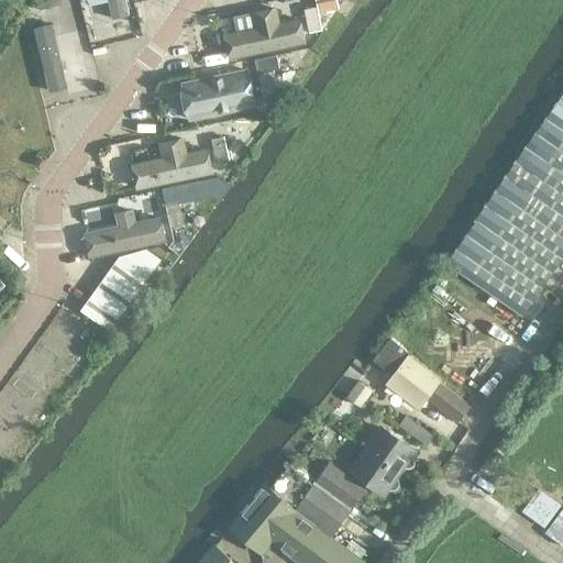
[(63,4),(62,0),(36,0),(40,10),(63,4)]
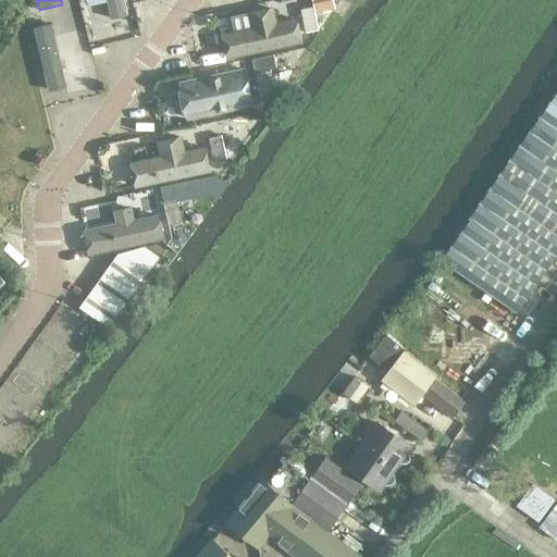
[(109,0),(113,16),(130,12),(126,0),(109,0)]
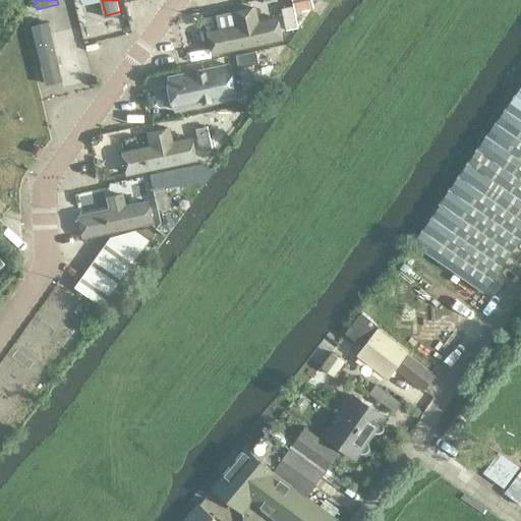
[(313,0),(294,0),(296,9),(315,6),(313,0)]
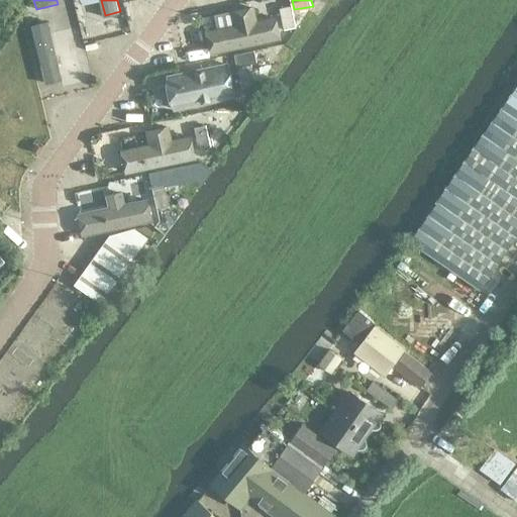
[(296,27),(291,5),(280,8),(284,29),(296,27)]
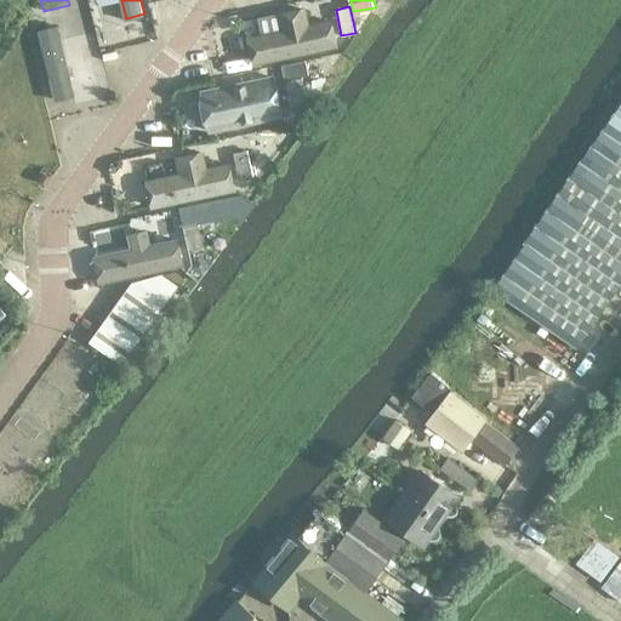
[(60,23),(39,29),(57,98),(78,93),(60,23)]
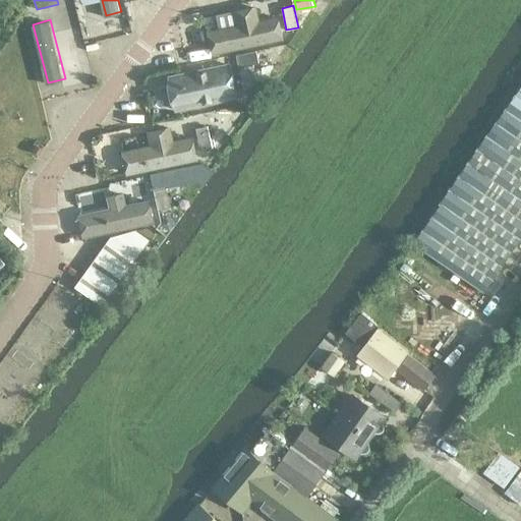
[(167,76),(177,111),(240,92),(230,58),(167,76)]
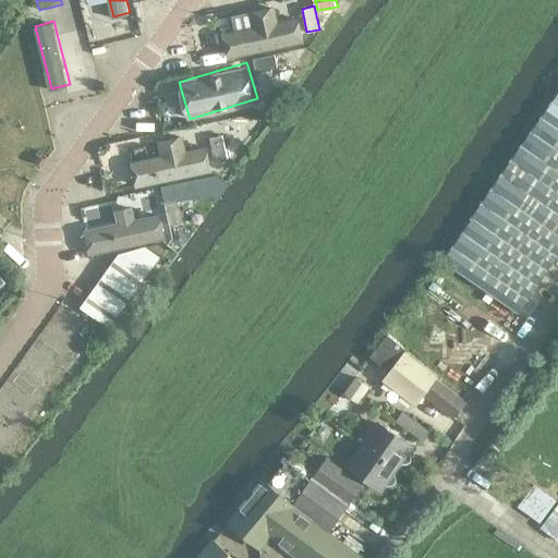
[(274,95),(274,94),(268,71),(256,73),(261,97),(274,95)]
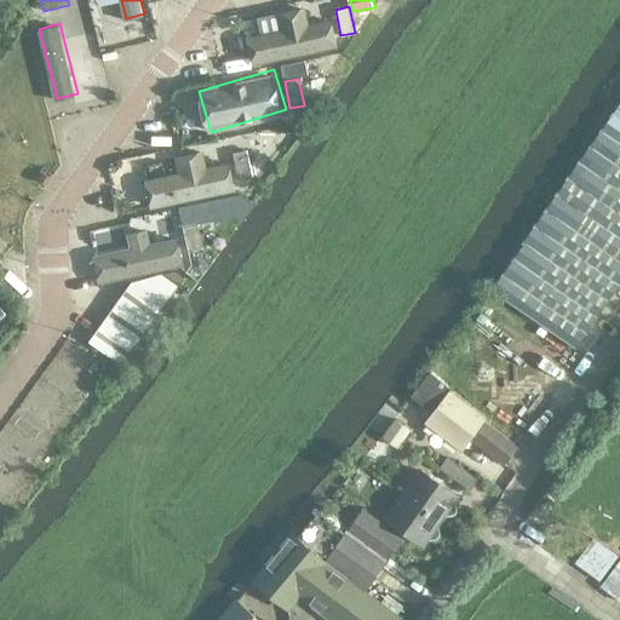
[(574,349),(619,282),(619,102),(523,242),(524,244),(492,291),(574,349)]
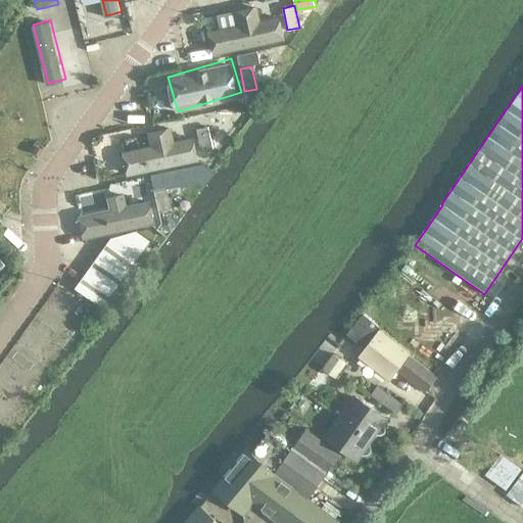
[(212,149),(208,127),(196,130),(200,151),(212,149)]
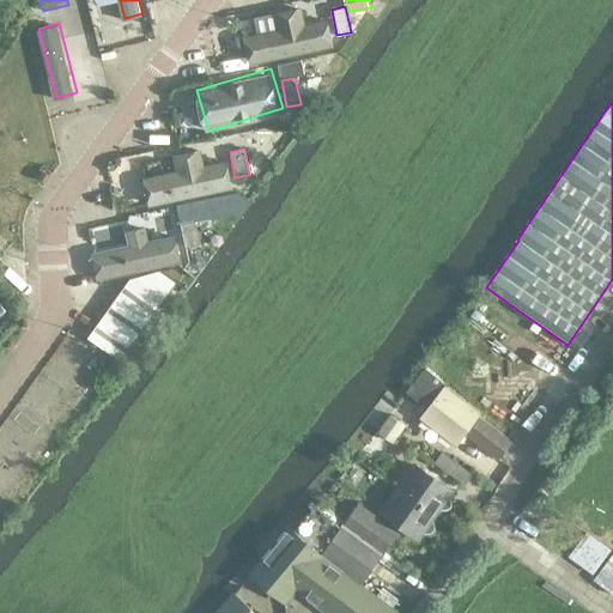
[(200,244),(194,219),(181,222),(186,248),(200,244)]
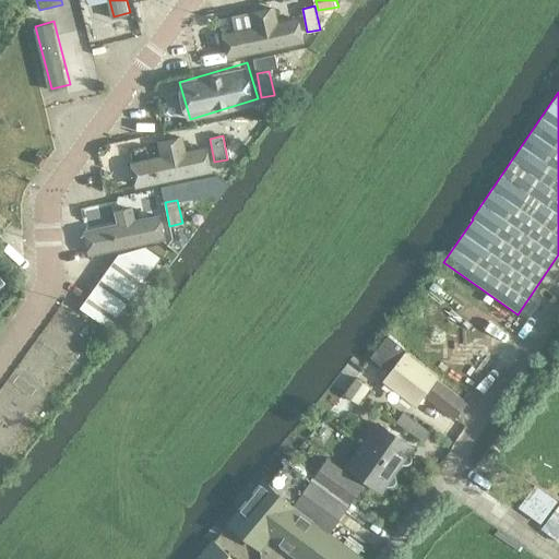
[(85,310),(115,326),(158,252),(129,235),(85,310)]
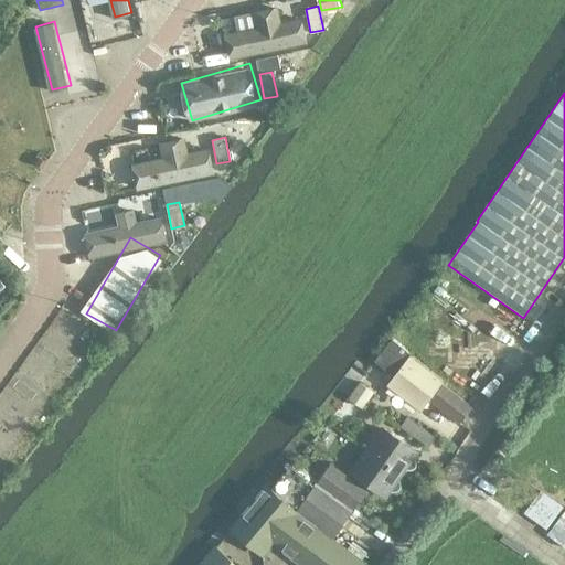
[(428,368),(392,339),(374,361),(393,376),(407,359),(409,361),(424,372),(428,368)]
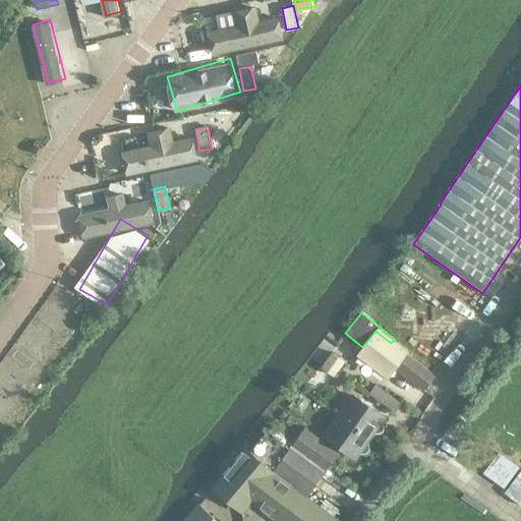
[(404,353),(391,343),(378,333),(371,341),(372,342),(359,359),(386,380),(399,363),(397,362),(404,353)]
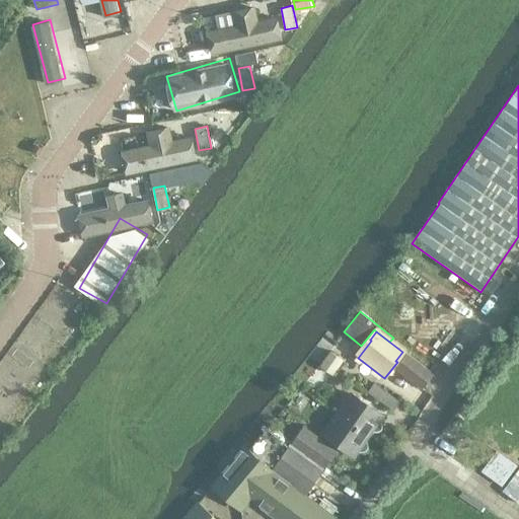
[(347,362),(331,351),(320,364),(331,373),(336,369),(340,372),(347,362)]
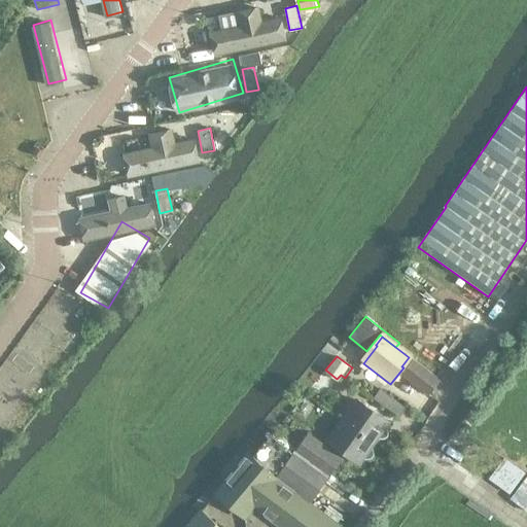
[(440,380),(412,359),(400,374),(429,394),(440,380)]
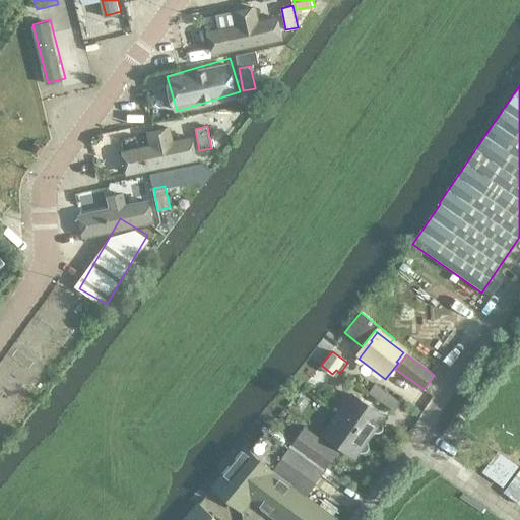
[(404,402),(392,389),(382,381),(370,396),(392,412),(404,402)]
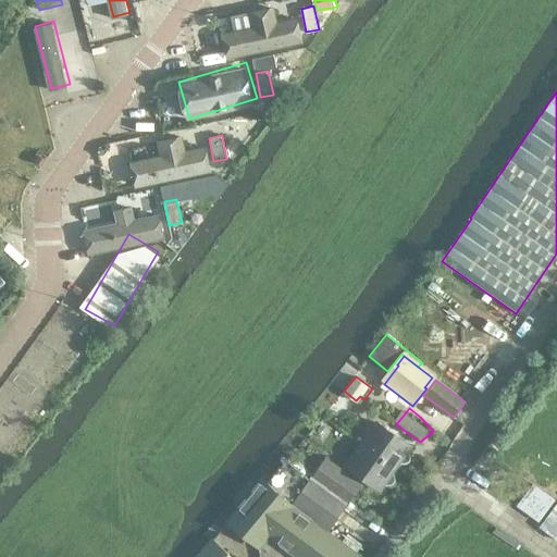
[(407,450),(406,450),(409,445),(379,424),(347,466),(380,487),(382,483),(383,484),(385,485),(387,486),(390,485),(392,485),(393,484),(394,482),(395,482),(395,480),(395,479),(395,478),(395,477),(395,474),(394,473),(393,472),(391,471),(397,462),(398,463),(399,463),(401,465),(403,465),(405,465),(406,463),(408,462),(409,461),(409,460),(410,458),(410,457),(410,456),(409,454),(409,453),(408,452),(407,450)]
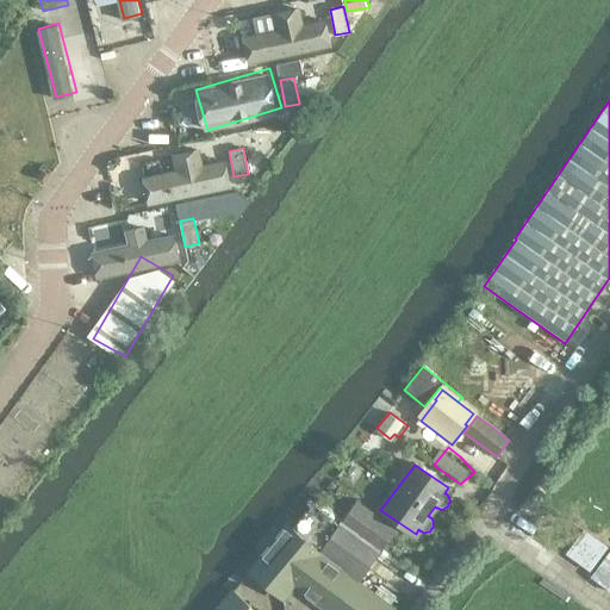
[(359,583),(397,529),(356,500),(322,548),(318,553),(359,583)]
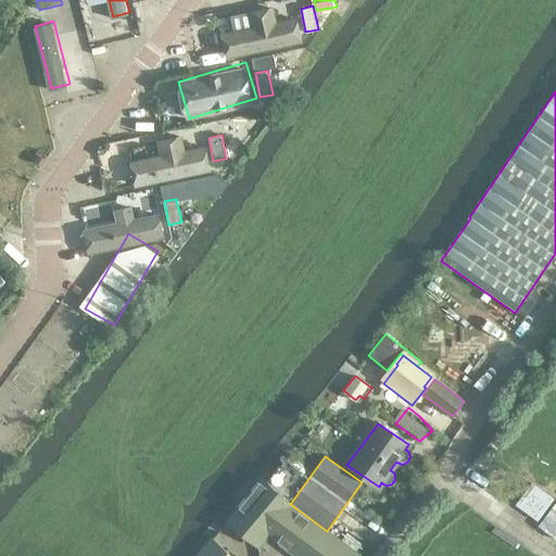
[(264,477),(225,523),(260,550),(270,534),(300,555),(358,555),(359,555),(327,531),(290,504),(293,500),(264,477)]
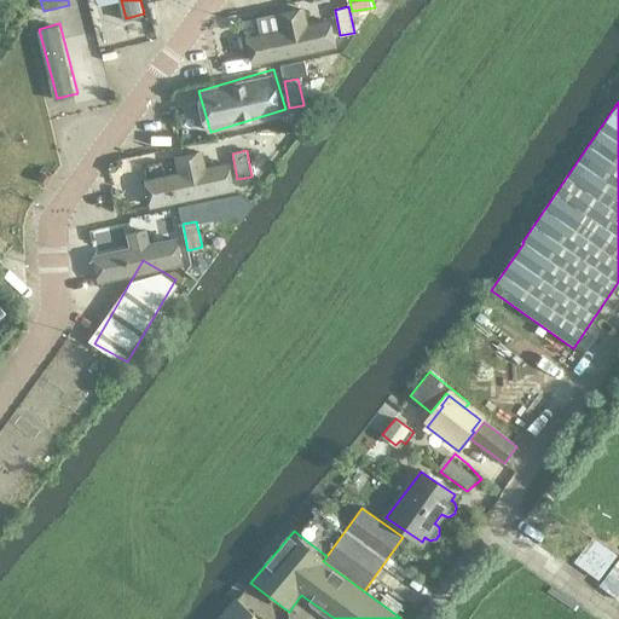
[(599,580),(618,555),(593,537),(574,562),(599,580)]
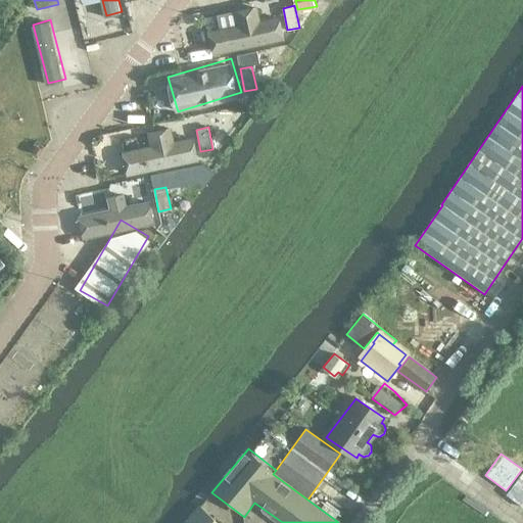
[(522,505),(522,504),(522,476),(510,494),(522,505)]
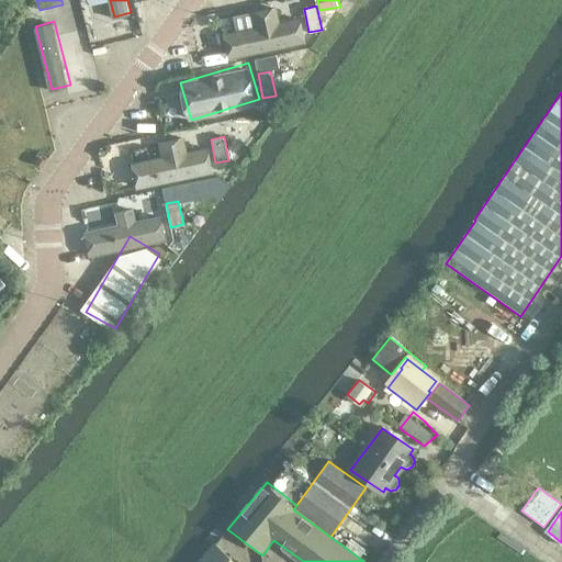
[(233,561),(213,546),(199,561),(233,561)]
